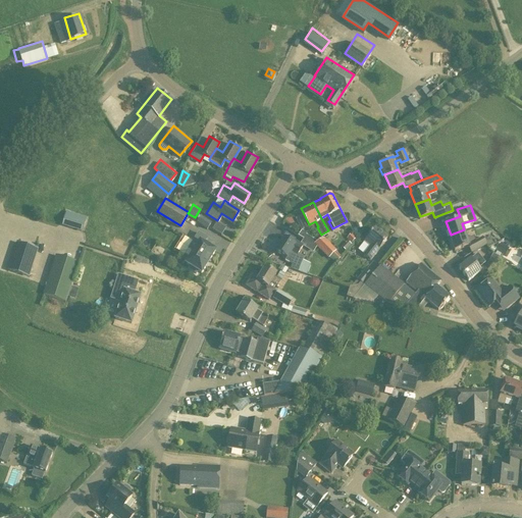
[(67,209),(63,222),(83,228),(87,214),(67,209)]
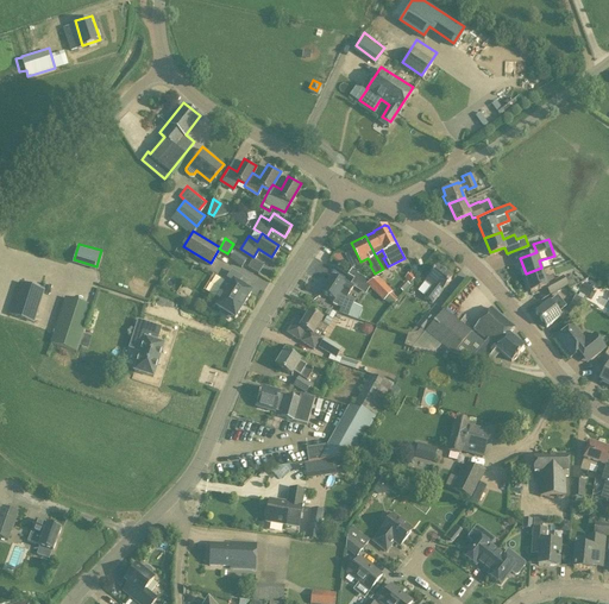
[(230,257),(242,265),(246,257),(234,249),(230,257)]
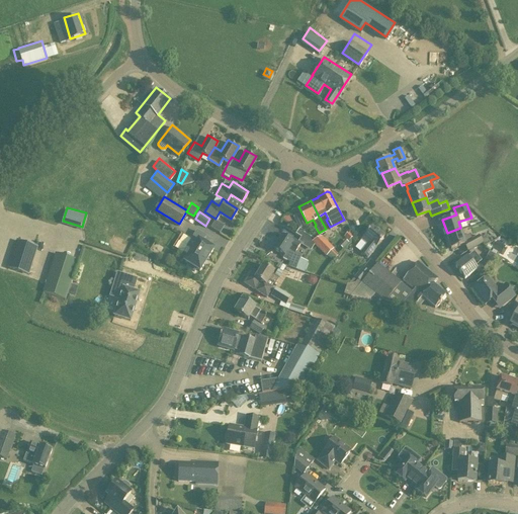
[(362,237),(367,242),(360,250),(367,255),(384,234),(372,224),(362,237)]
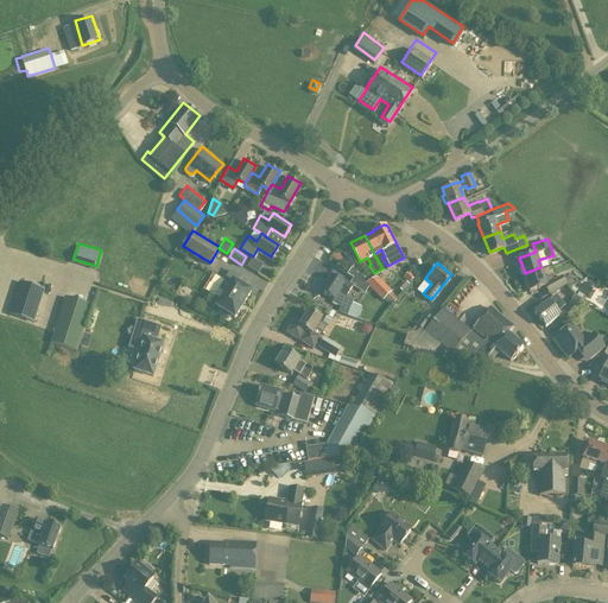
[(240,273),(229,267),(217,286),(223,289),(214,305),(219,308),(217,310),(228,316),(229,313),(234,317),(252,287),(236,279),(240,273)]
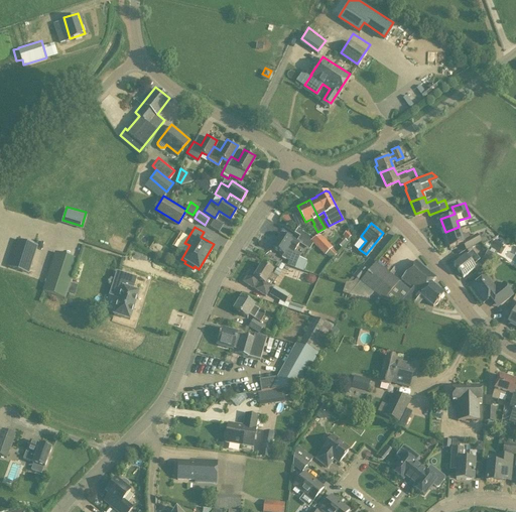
[(461,233),(459,227),(445,232),(449,245),(462,241),(466,247),(481,239),(477,231),(470,235),(469,230),(461,233)]
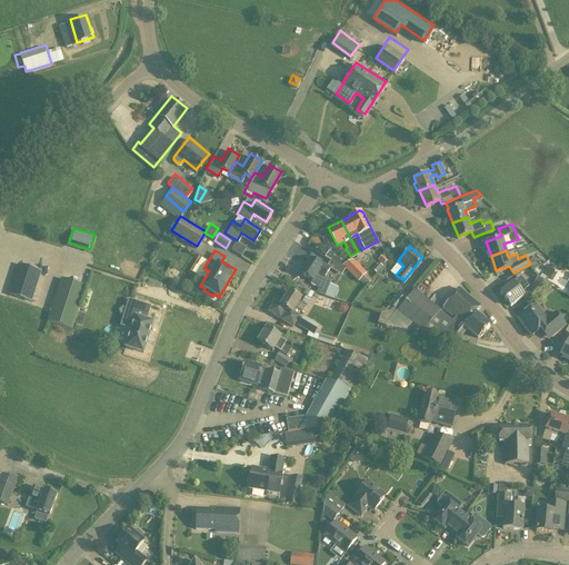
[(333,253),(329,259),(343,268),(345,266),(342,263),(346,260),(333,253)]
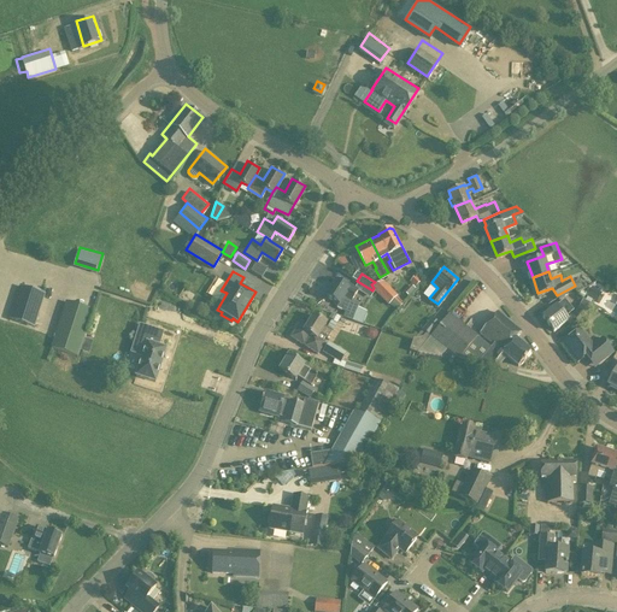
[(327,293),(338,301),(336,304),(345,310),(344,313),(363,321),(368,309),(357,305),(358,301),(351,299),(358,287),(370,295),(372,290),(357,281),(354,284),(345,278),(344,281),(336,276),(327,293)]
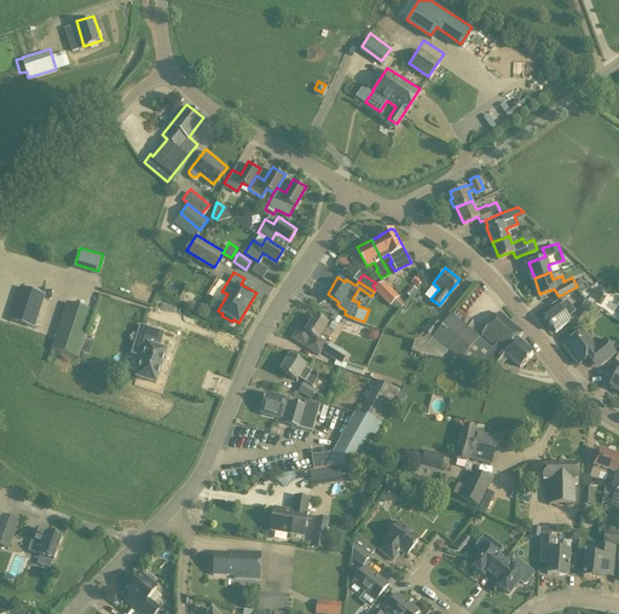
[(385,279),(376,283),(372,285),(375,289),(389,303),(392,301),(398,307),(404,302),(397,295),(399,294),(385,279)]
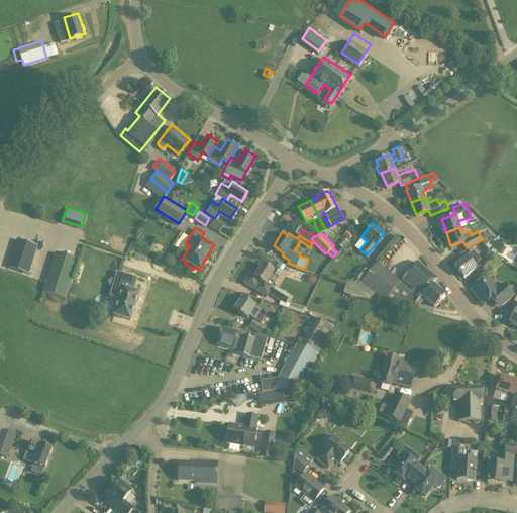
[(36,244),(17,238),(8,265),(28,271),(36,244)]
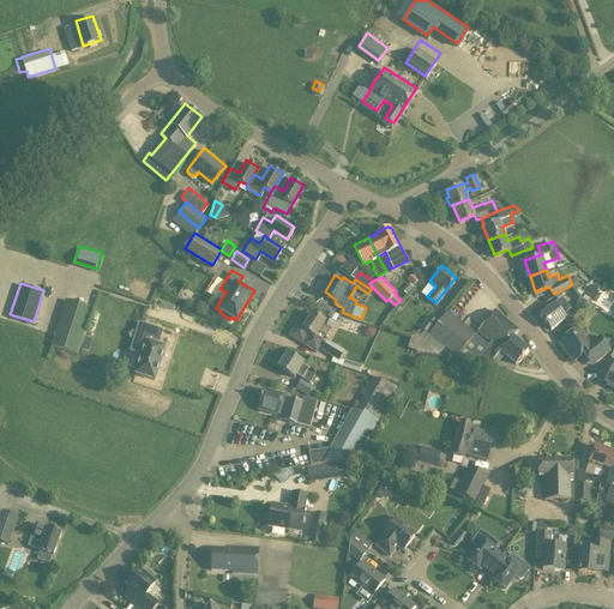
[(581,295),(573,309),(582,313),(588,300),(581,295)]
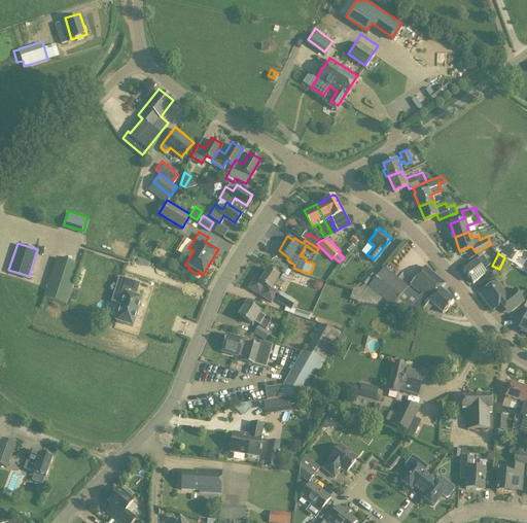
[(485,272),(482,268),(489,263),(482,254),(463,269),(472,281),(485,272)]
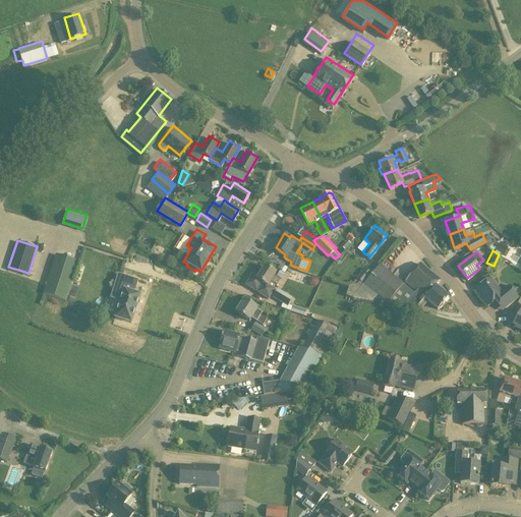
[(65,298),(77,260),(56,252),(44,291),(65,298)]
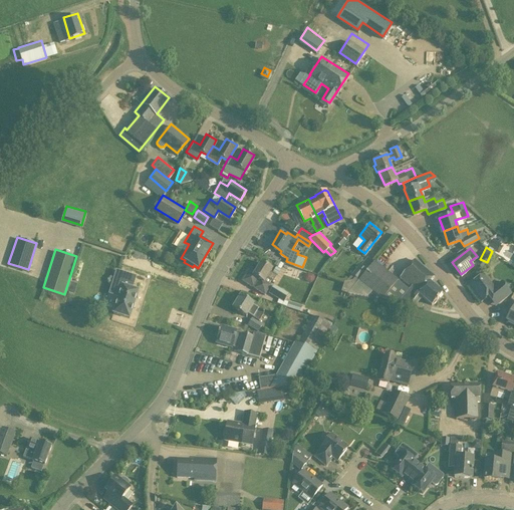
[(442,290),(430,280),(434,274),(415,257),(399,275),(407,282),(411,285),(399,301),(413,305),(414,303),(411,301),(419,291),(432,302),(442,290)]
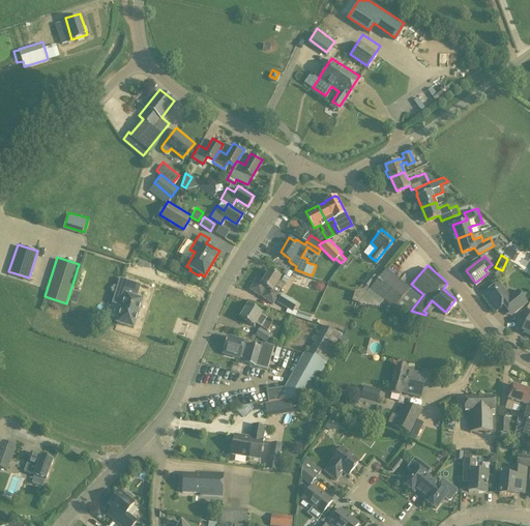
[(380,304),(384,298),(394,307),(410,288),(386,267),(378,278),(371,270),(356,288),(355,288),(352,298),(380,304)]
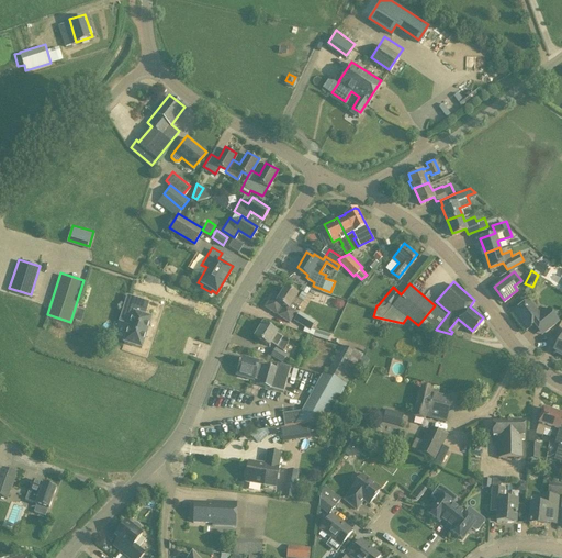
[(302,299),(295,294),(298,292),(287,285),(281,293),(273,290),(265,305),(276,312),(278,313),(289,321),(296,310),(294,308),(296,305),(298,305),(302,299)]
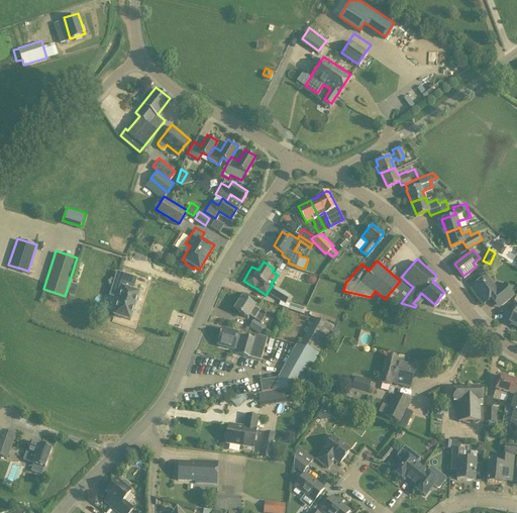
[(118,295),(113,312),(129,317),(138,289),(131,287),(132,283),(133,284),(136,276),(117,270),(109,292),(118,295)]
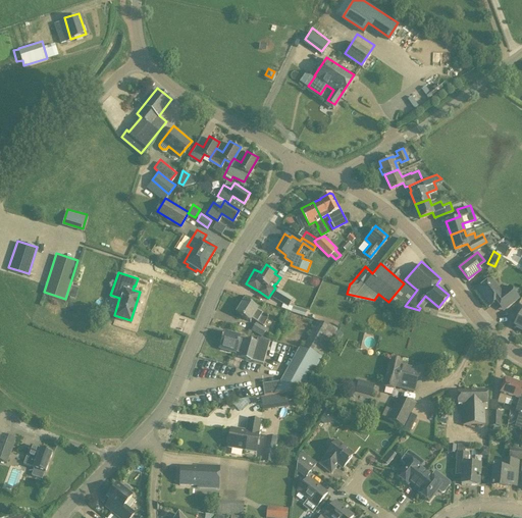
[(488,304),(494,299),(503,309),(519,296),(509,282),(501,289),(490,276),(476,288),(488,304)]
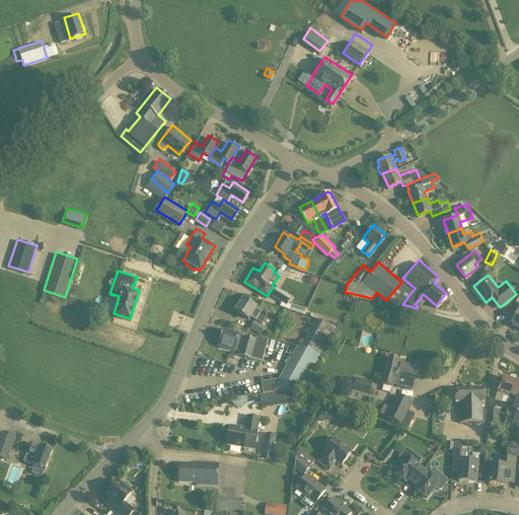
[(272,293),(286,303),(291,295),(276,286),(272,293)]
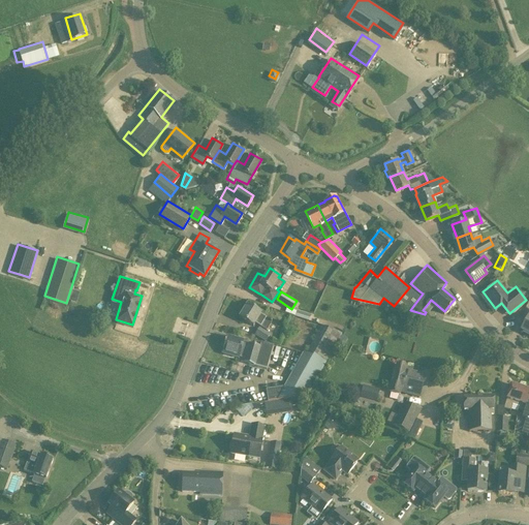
[(253,323),(255,320),(267,328),(272,318),(260,312),(261,310),(248,302),(240,315),(253,323)]
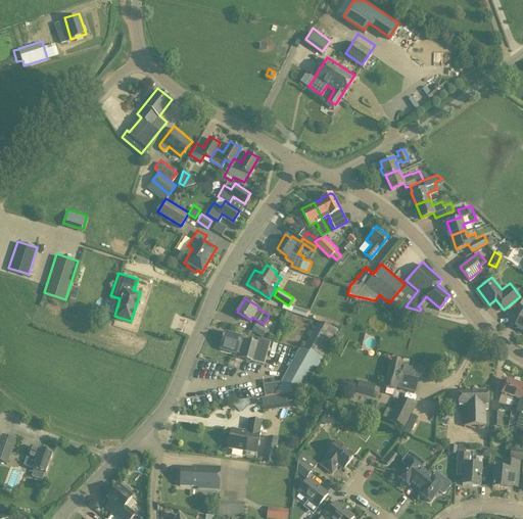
[(307,309),(292,303),(290,310),(305,315),(307,309)]
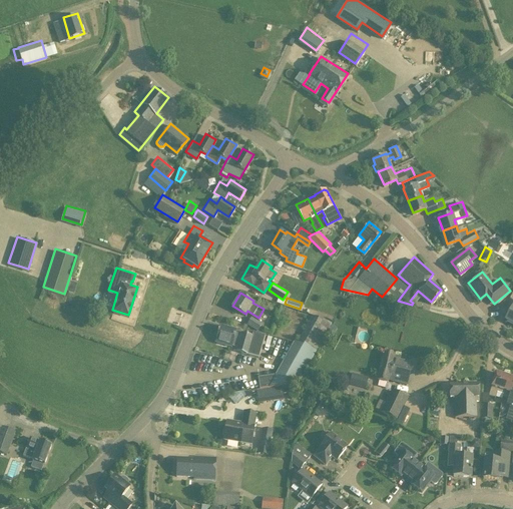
[(311,314),(296,341),(316,348),(332,321),(311,314)]
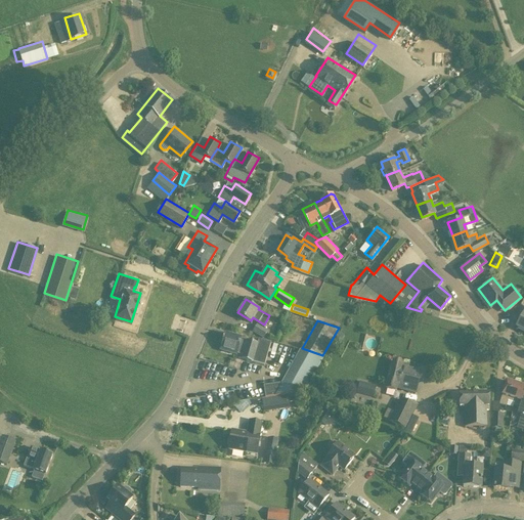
[(267,329),(256,321),(252,329),(263,336),(267,329)]
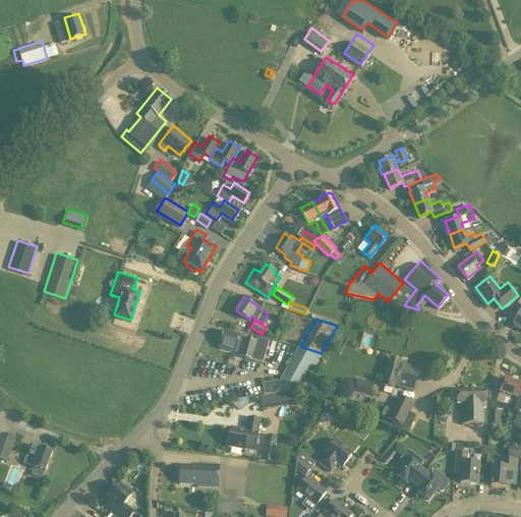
[(235,349),(240,350),(239,354),(263,361),(269,338),(256,334),(255,339),(240,334),(224,329),(219,345),(235,349)]
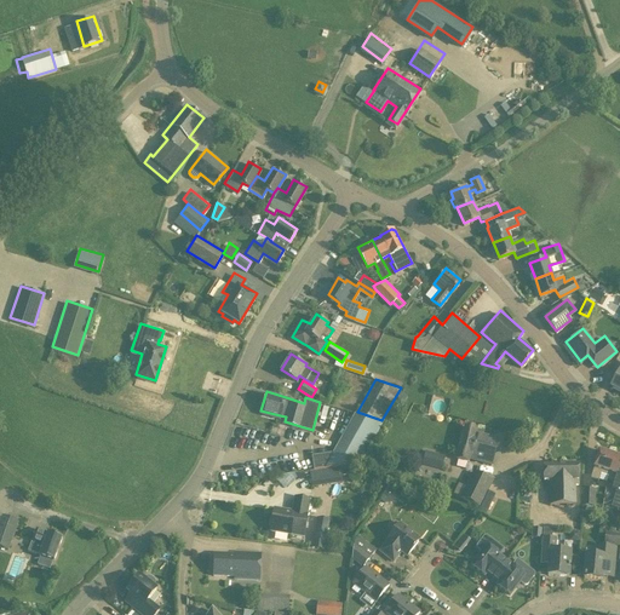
[(360,463),(382,420),(357,412),(355,412),(333,449),(311,453),(314,467),(326,465),(360,463)]
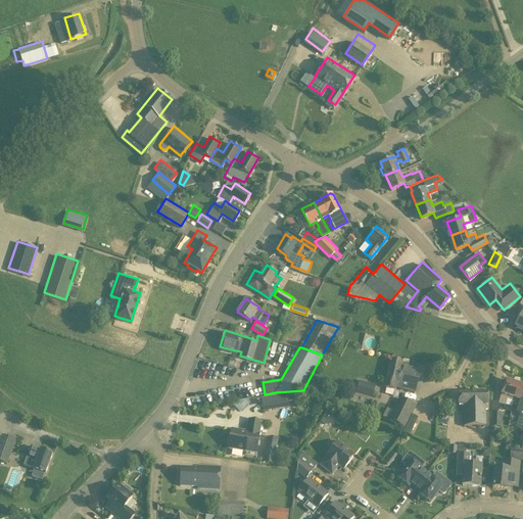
[(408,363),(402,361),(392,358),(385,385),(394,387),(395,385),(415,390),(421,369),(407,365),(408,363)]
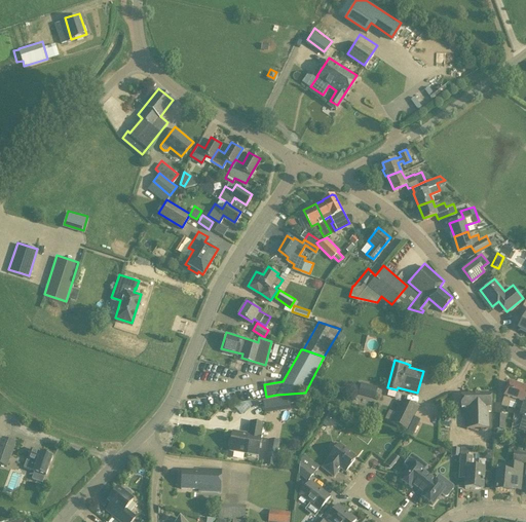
[(377,383),(362,380),(359,392),(375,396),(377,383)]
